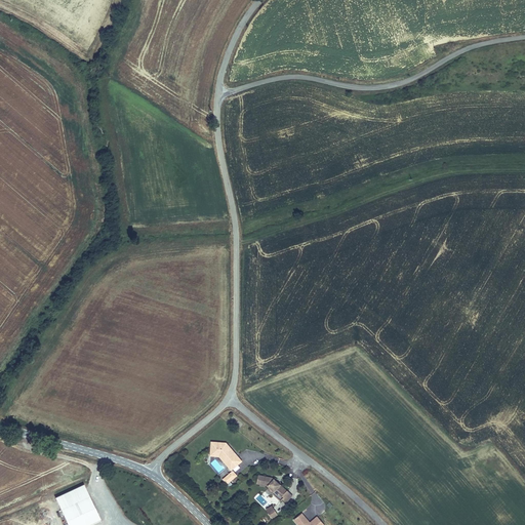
[(231,471),(243,461),(227,442),(211,441),(210,452),(223,453),(230,461),(227,465),(231,471)]
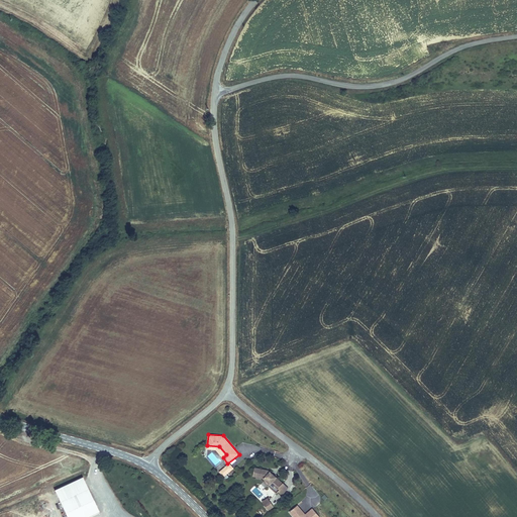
[(216,449),(223,457),(226,454),(219,446),(207,445),(206,448),(216,449)]
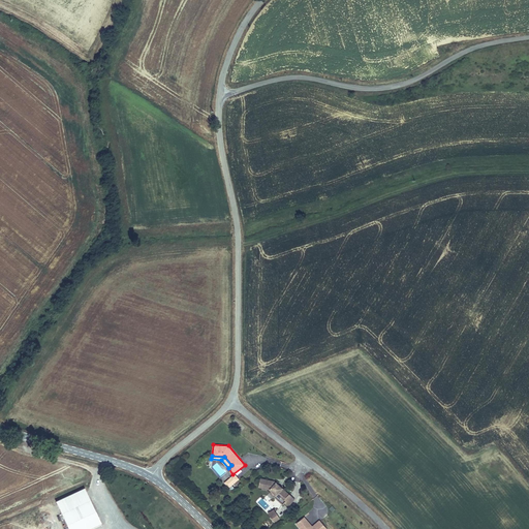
[(224,483),(225,484),(236,475),(235,473),(224,483)]
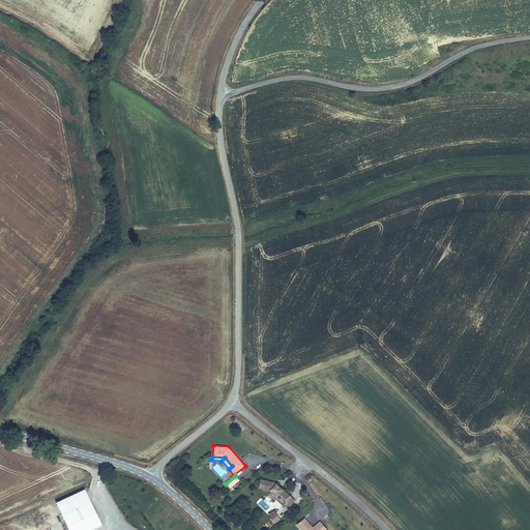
[(226,484),(229,489),(240,480),(236,476),(226,484)]
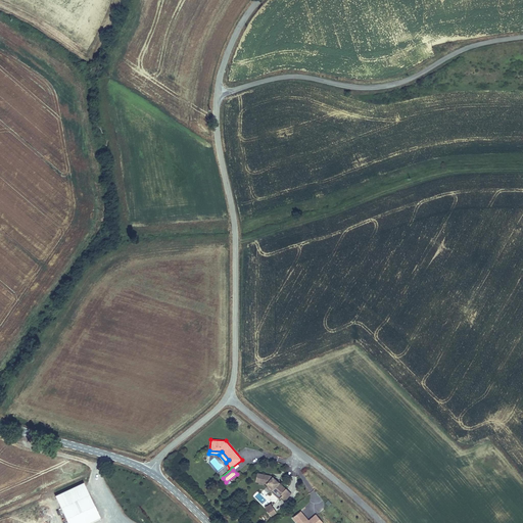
[(273,489),(285,501),(292,493),(273,475),(257,472),(255,482),(258,482),(265,483),(268,484),(268,485),(273,489)]
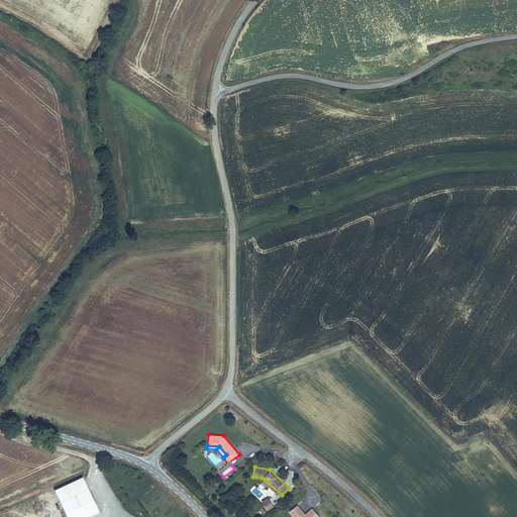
[(85,516),(98,511),(83,476),(54,488),(67,516),(85,516)]
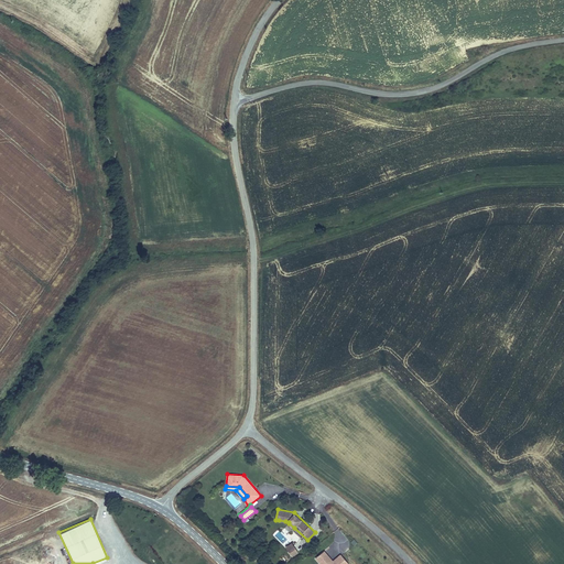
[(299,553),(292,542),(285,546),(292,556),(299,553)]
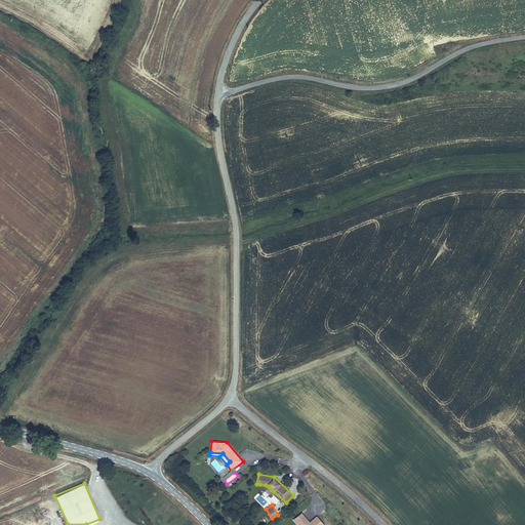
[(325,524),(317,516),(311,522),(309,523),(307,520),(308,519),(303,513),(292,520),(296,524),(325,524)]
